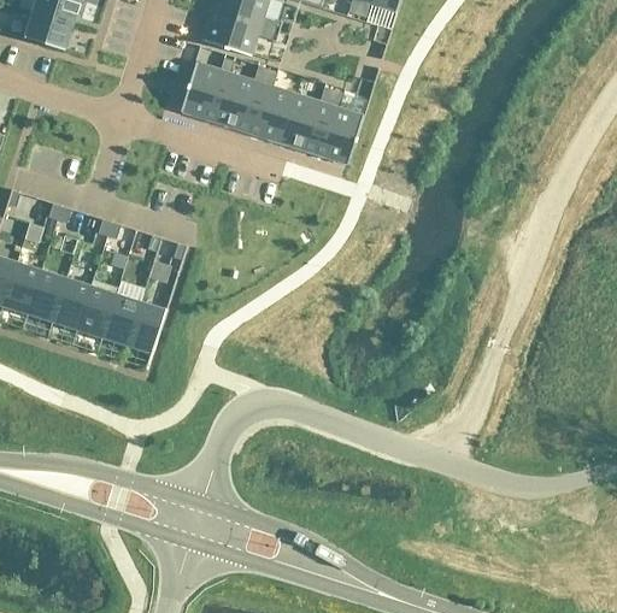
[(34,0),(30,12),(71,25),(75,15),(76,15),(80,4),(78,4),(80,0),(34,0)]
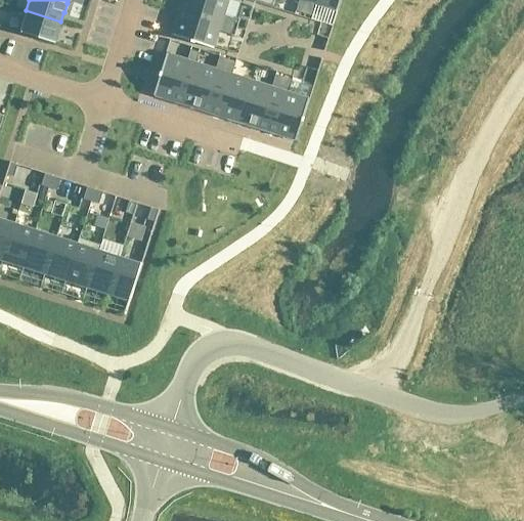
[(180,0),(178,8),(232,26),(235,17),(223,13),(226,0),(180,0)]
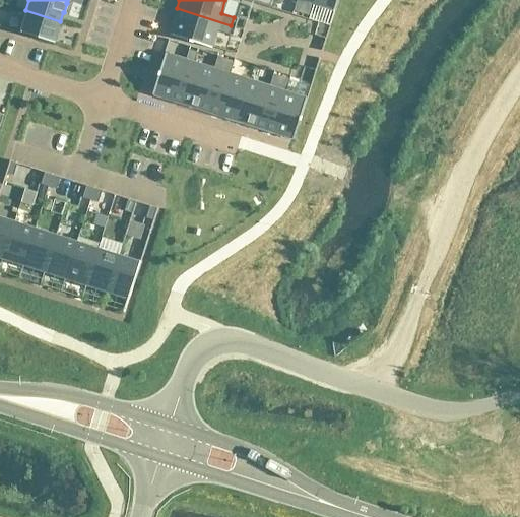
[(295,0),(293,10),(301,12),(304,0),(295,0)]
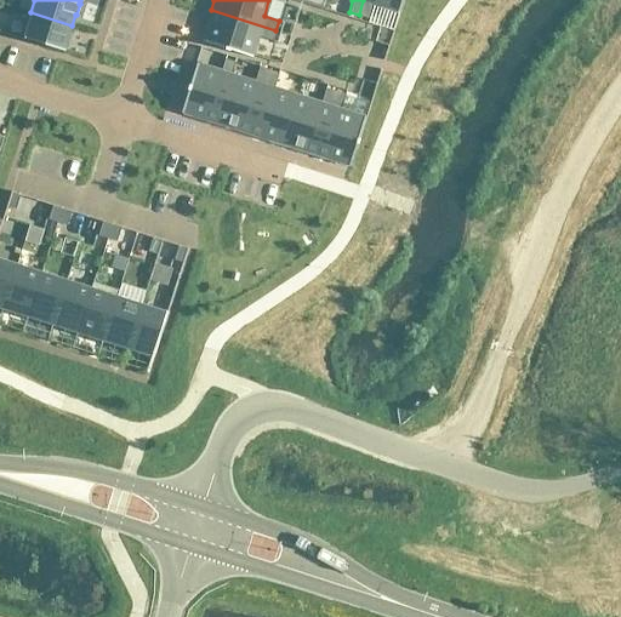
[(363,0),(359,15),(369,18),(374,4),(398,11),(400,0),(363,0)]
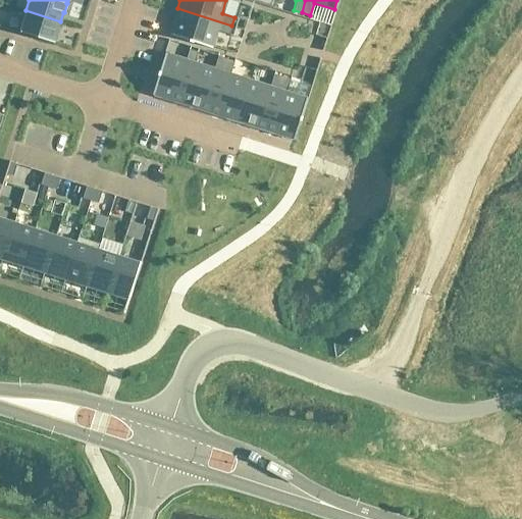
[(177,8),(169,34),(189,40),(189,41),(192,42),(193,41),(211,47),(217,30),(228,34),(231,26),(177,8)]
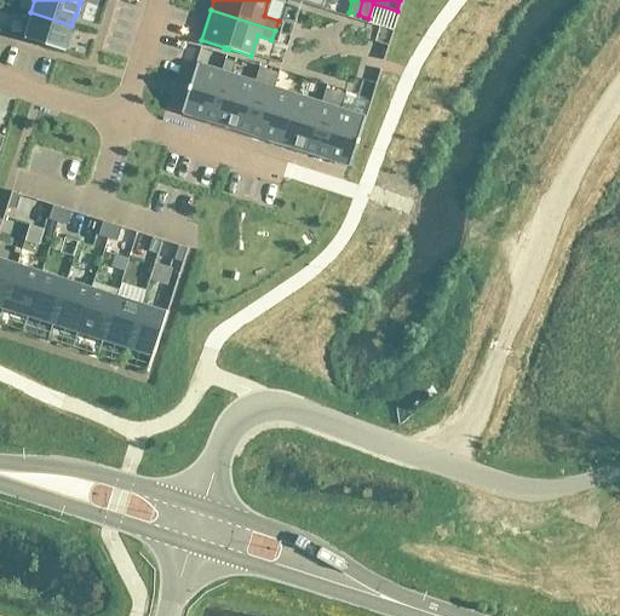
[(23,38),(63,50),(72,26),(30,12),(23,38)]
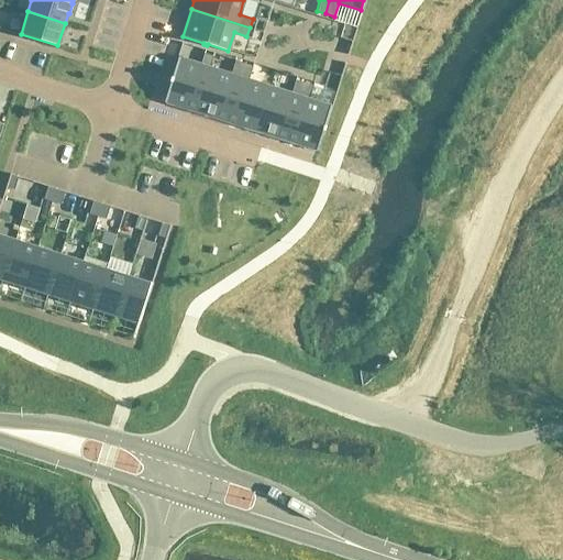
[(170,80),(164,101),(195,111),(209,66),(212,55),(203,53),(200,63),(178,56),(172,77),(170,76),(169,80),(170,80)]
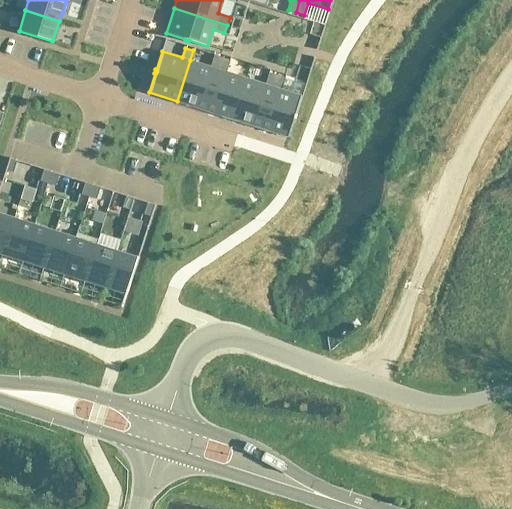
[(190,60),(177,101),(204,110),(221,57),(213,54),(209,66),(190,60)]
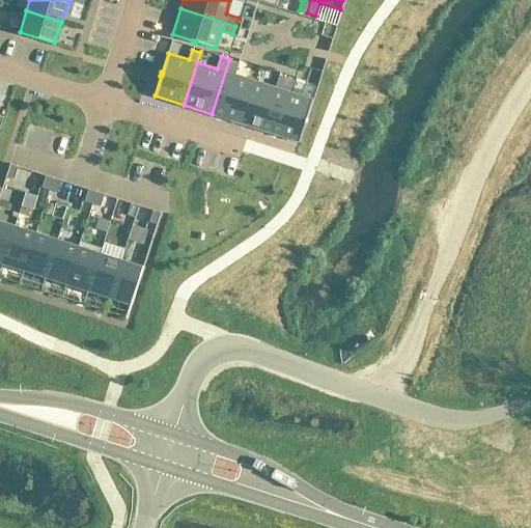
[(229,59),(212,114),(241,122),(254,81),(233,74),(238,61),(229,59)]
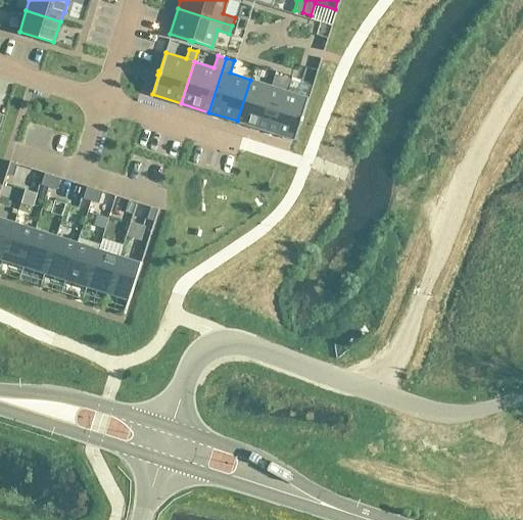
[(250,80),(237,121),(265,130),(282,76),(274,74),(270,86),(250,80)]
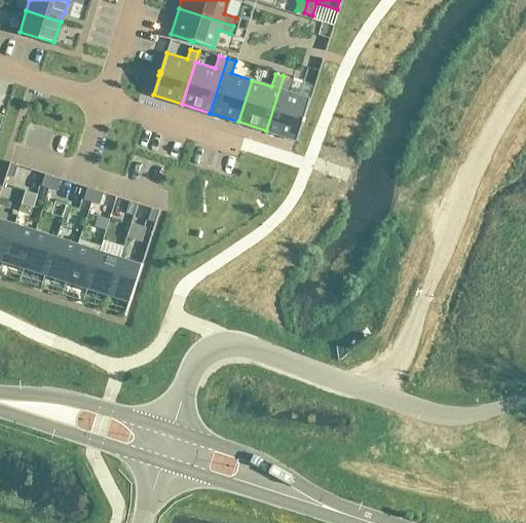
[(284,76),(266,131),(296,140),(302,121),(304,117),(303,117),(309,98),(288,91),(292,79),(284,76)]
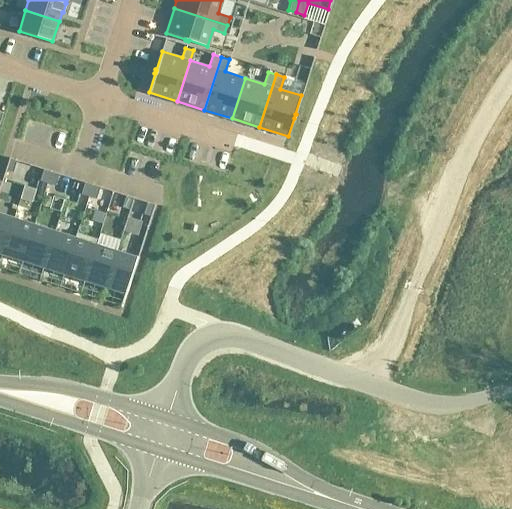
[(9,157),(5,169),(12,172),(16,160),(16,159),(9,157)]
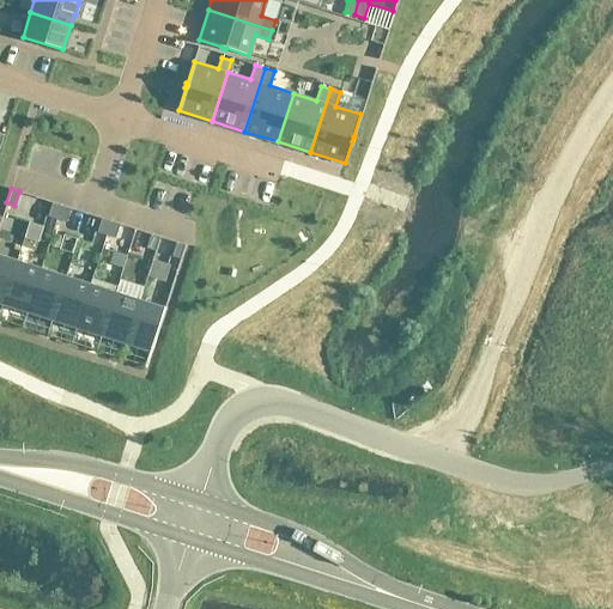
[(52,201),(47,215),(56,218),(61,203),(52,201)]
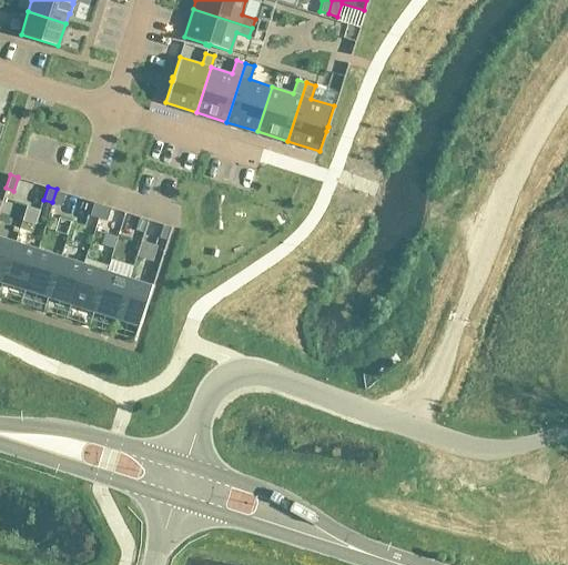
[(57,189),(52,202),(60,205),(64,192),(57,189)]
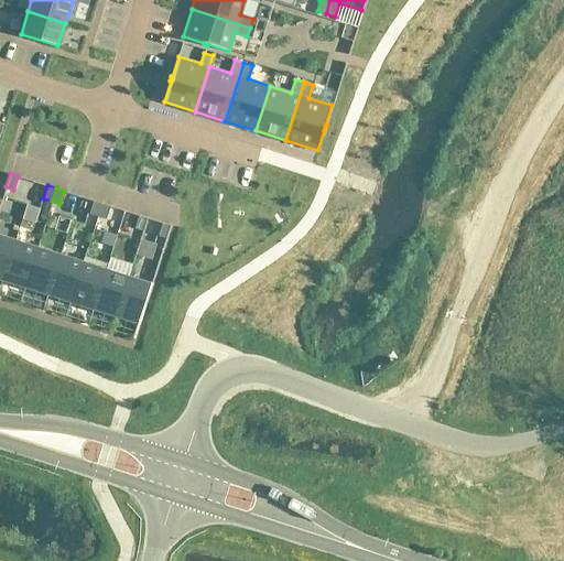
[(93,200),(88,213),(97,216),(101,202),(93,200)]
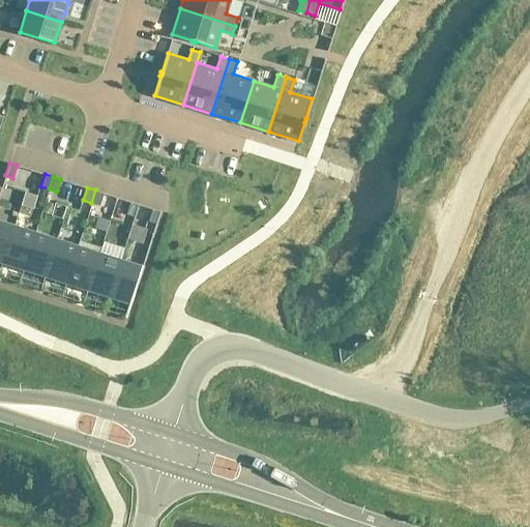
[(95,189),(91,203),(98,205),(102,193),(95,189)]
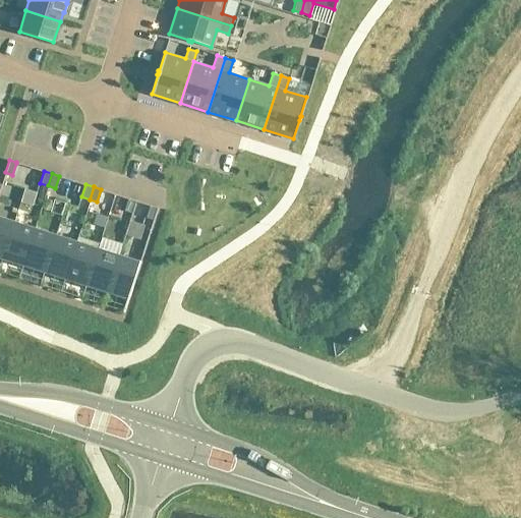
[(127,198),(123,210),(131,213),(135,200),(127,197),(127,198)]
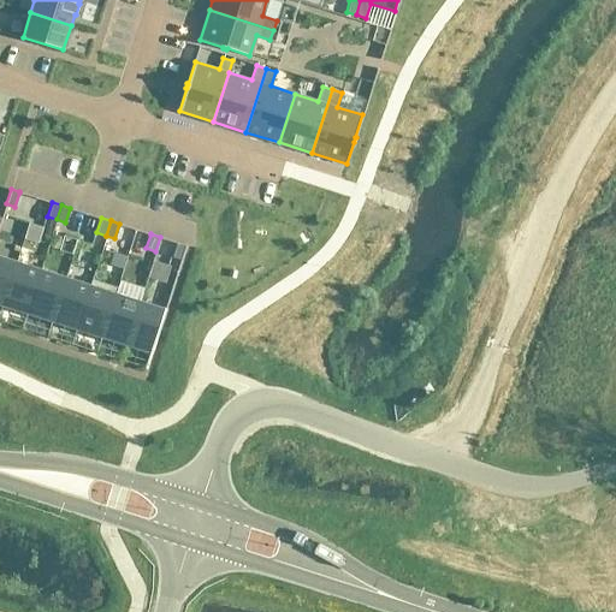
[(176,242),(172,256),(181,260),(185,244),(176,242)]
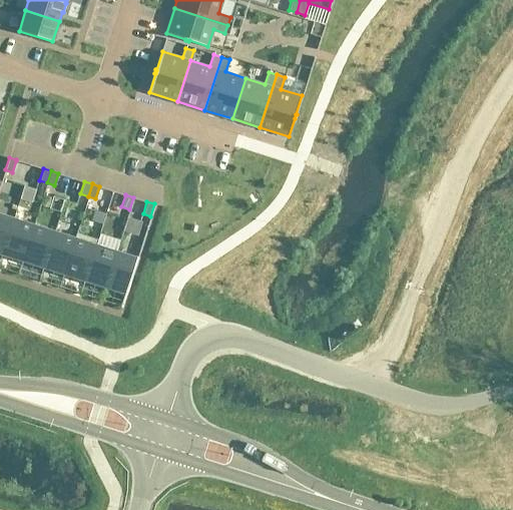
[(0,253),(1,253),(13,216),(0,212),(0,253)]
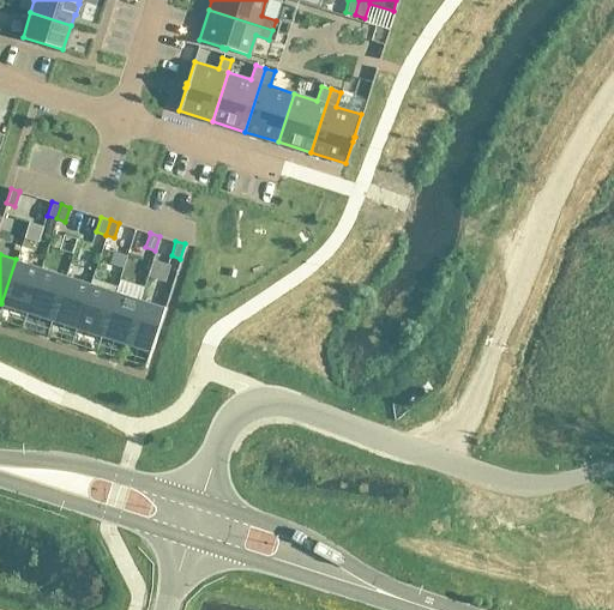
[(16,259),(1,303),(26,312),(41,267),(16,259)]
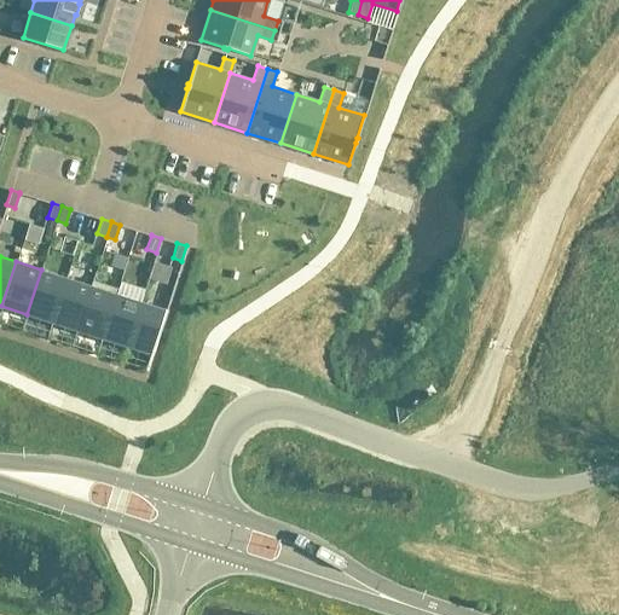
[(41,270),(27,314),(51,323),(65,278),(41,270)]
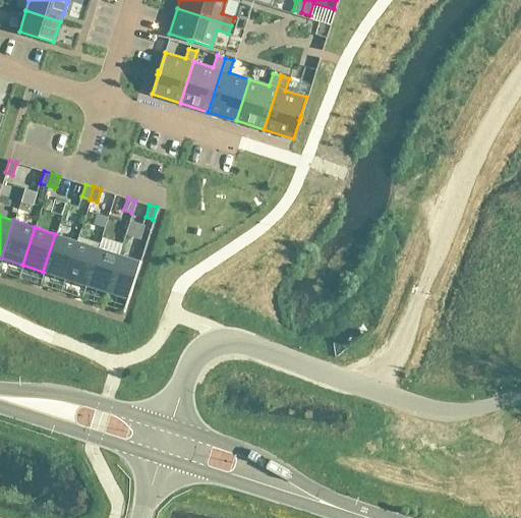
[(55,234),(43,272),(64,278),(76,240),(75,240),(55,234)]
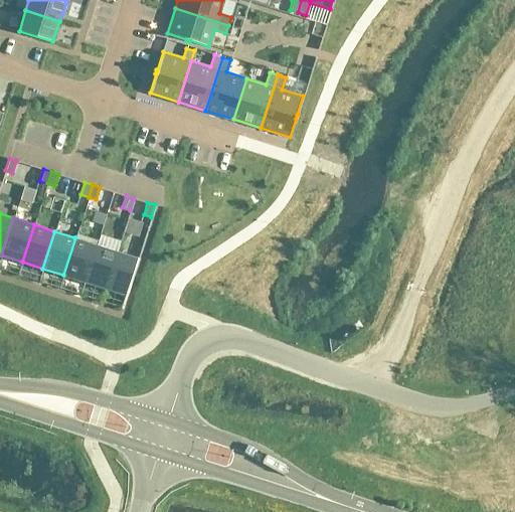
[(75,237),(63,275),(83,282),(96,244),(97,244),(99,239),(76,232),(74,237),(75,237)]
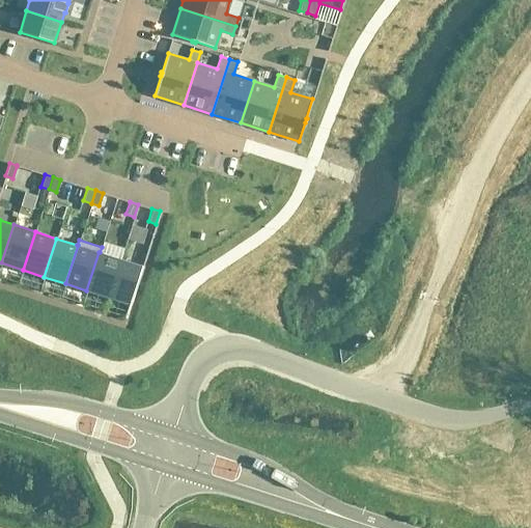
[(99,252),(86,290),(108,297),(120,258),(100,252),(99,252)]
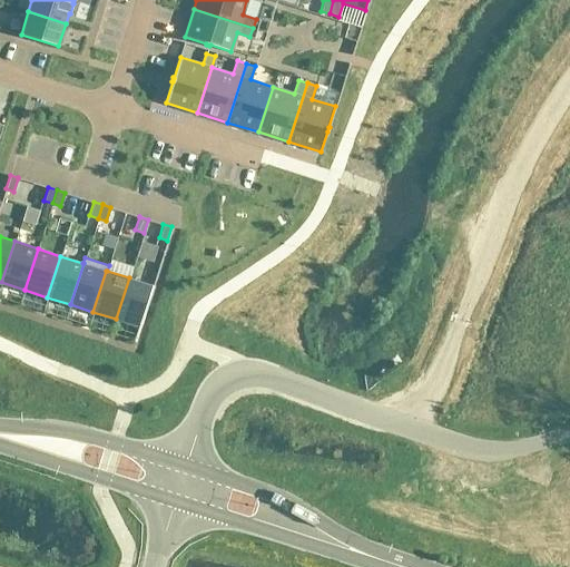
[(129,277),(116,319),(138,326),(139,326),(140,326),(153,285),(129,277)]
